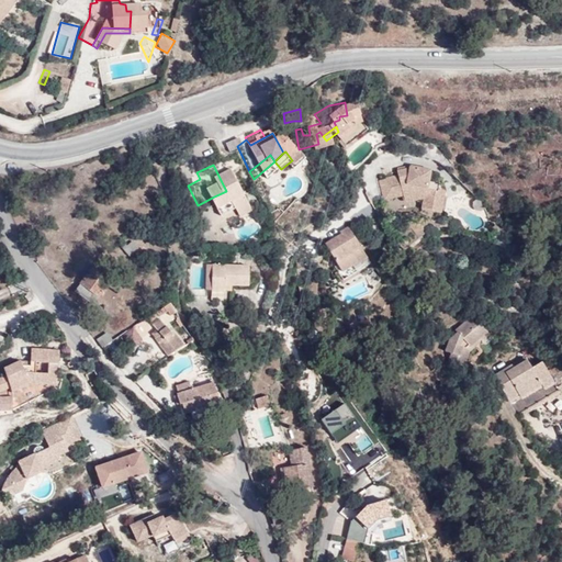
[(412,203),(429,208),(431,195),(426,194),(425,188),(416,186),(417,175),(400,172),(383,177),(385,182),(367,186),(372,204),(391,200),(391,206),(412,203)]
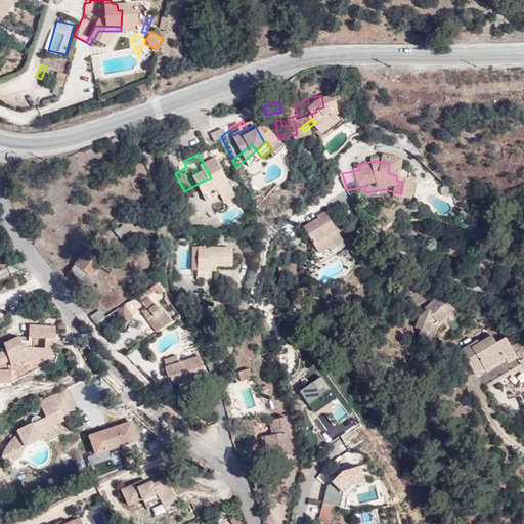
[(218,192),(211,178),(200,183),(207,198),(218,192)]
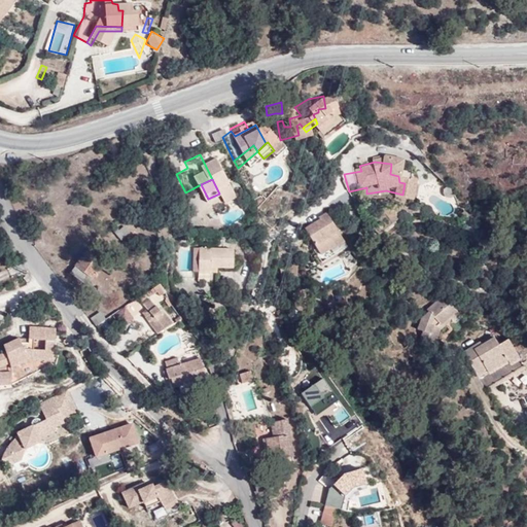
[(400,203),(402,195),(386,190),(384,200),(400,203)]
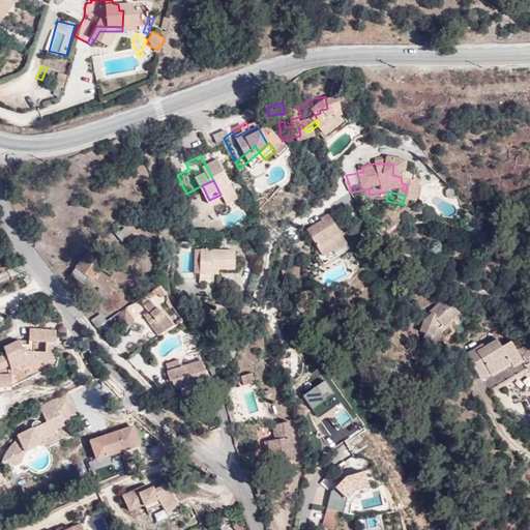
[(319,222),(310,227),(312,229),(297,237),(308,257),(303,259),(312,274),(339,258),(319,222)]
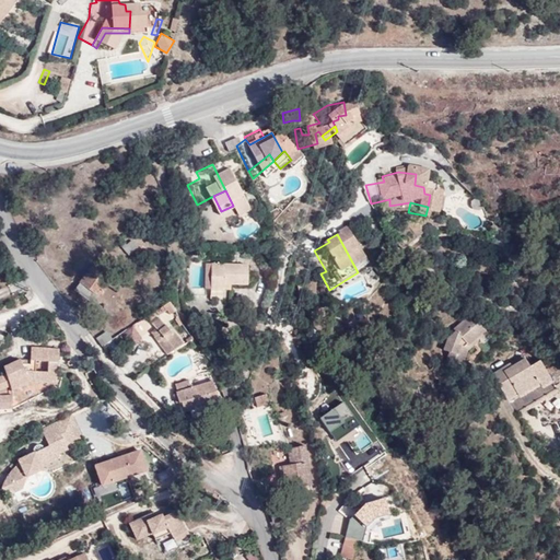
[(123,243),(118,238),(114,244),(125,256),(133,247),(127,240),(123,243)]
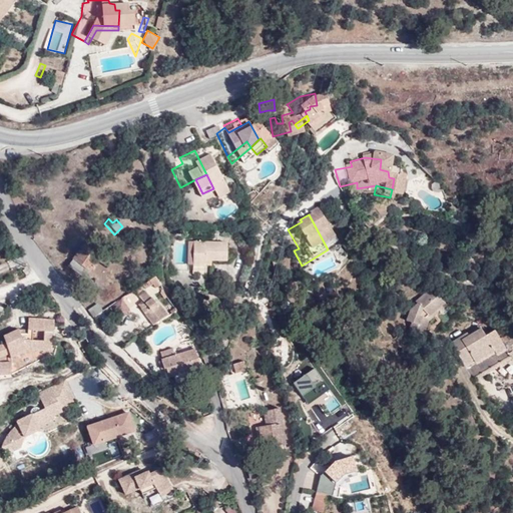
[(216,241),(184,241),(183,264),(194,264),(194,260),(216,260),(216,241)]
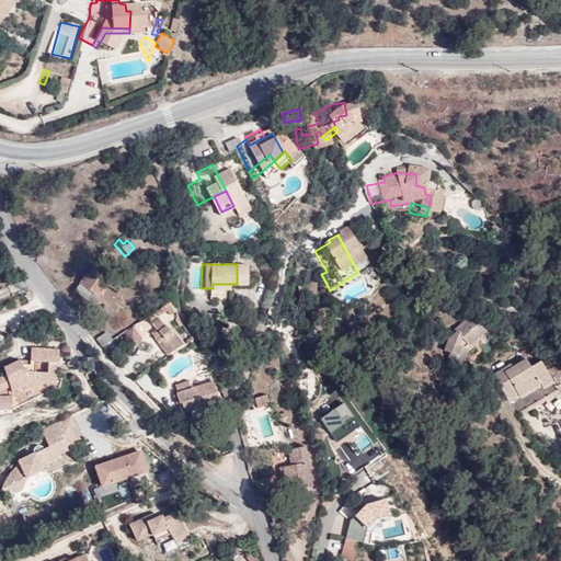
[(89,265),(76,286),(96,299),(110,279),(89,265)]
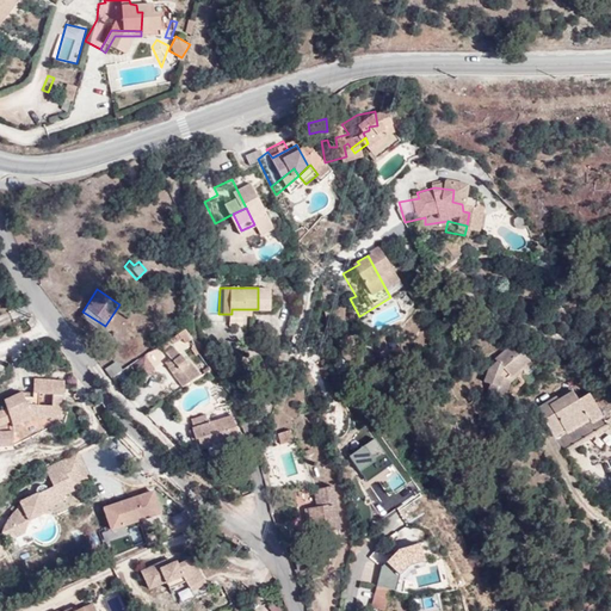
[(105,326),(82,312),(75,322),(98,337),(105,326)]
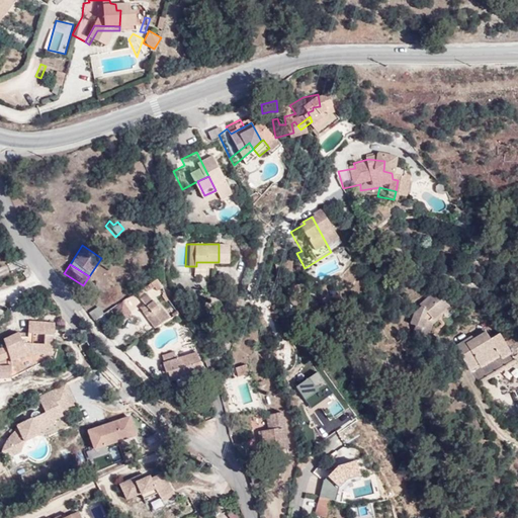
[(157,281),(154,277),(141,285),(144,289),(151,286),(154,291),(158,287),(157,281)]
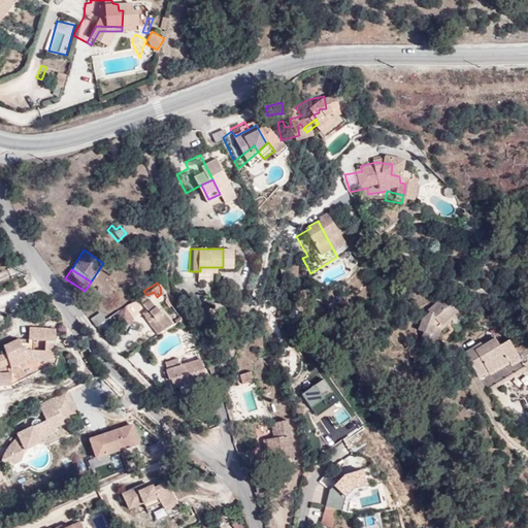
[(301,289),(294,291),(296,299),(304,296),(301,289)]
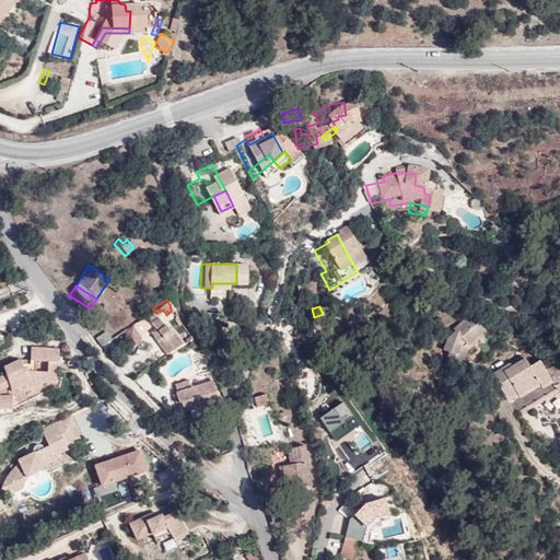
[(158,357),(174,346),(165,331),(164,333),(154,317),(147,323),(150,328),(144,331),(158,357)]
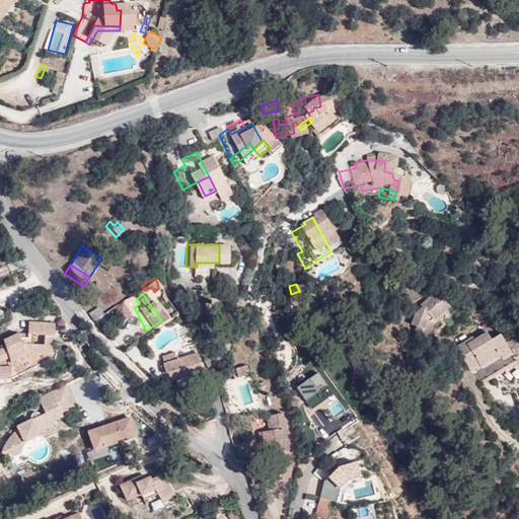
[(434,320),(436,322),(437,324),(444,316),(434,305),(433,307),(427,300),(415,310),(415,313),(408,319),(403,331),(409,332),(405,340),(420,345),(425,330),(422,328),(434,320)]
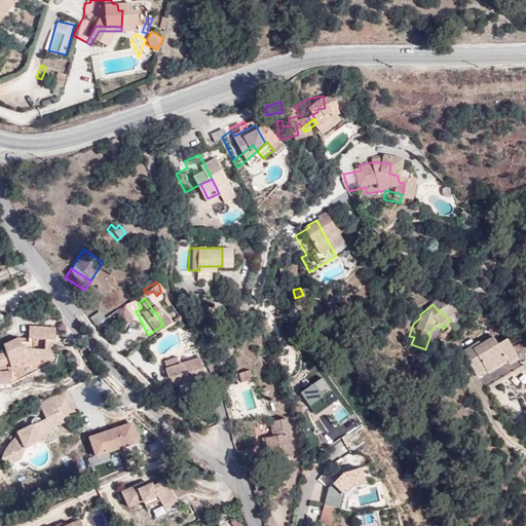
[(120,305),(110,312),(118,324),(127,318),(120,305)]
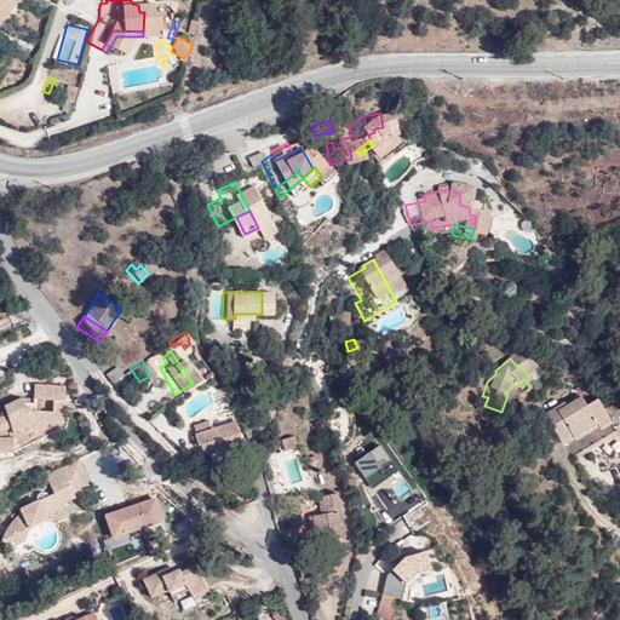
[(112,367),(101,377),(107,383),(119,375),(112,367)]
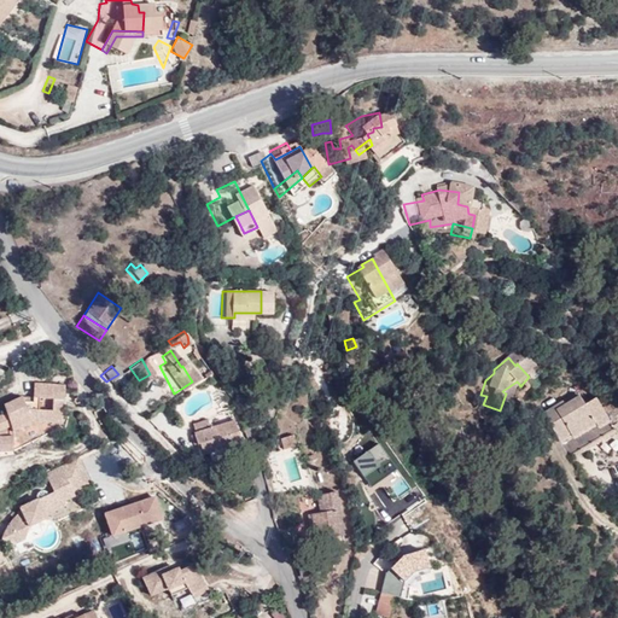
[(506,394),(519,384),(517,382),(502,391),(506,394)]
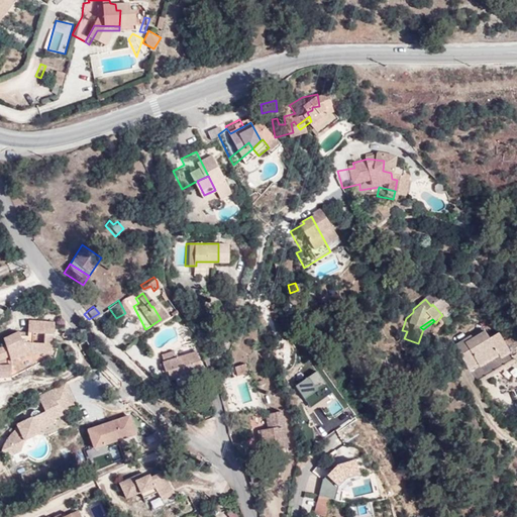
[(39,341),(50,343),(60,344),(61,344),(62,332),(36,329),(35,344),(26,343),(25,339),(10,346),(13,351),(12,353),(0,354),(0,374),(3,373),(3,384),(16,384),(16,368),(32,362),(32,360),(35,360),(35,377),(55,368),(56,364),(49,363),(49,353),(39,351),(39,341)]
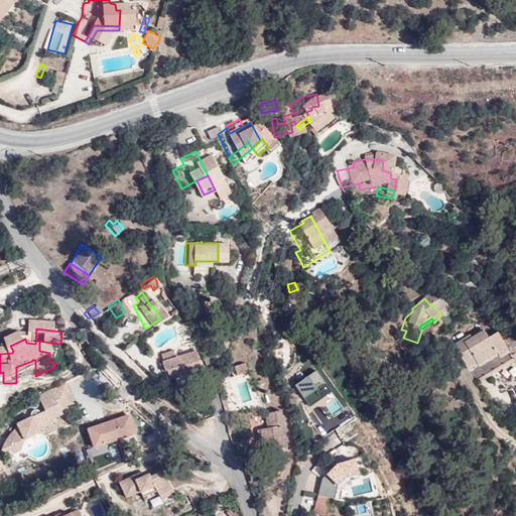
[(468,332),(439,349),(454,371),(457,370),(463,382),(498,361),(483,337),(474,341),(468,332)]
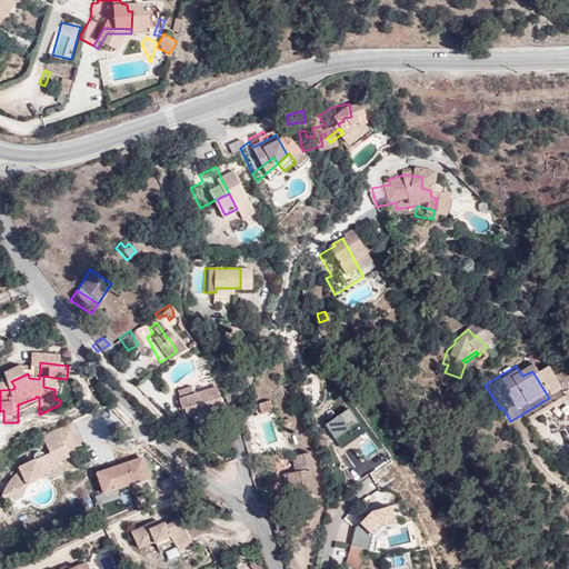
[(66,379),(56,378),(55,389),(55,399),(61,400),(62,401),(66,379)]
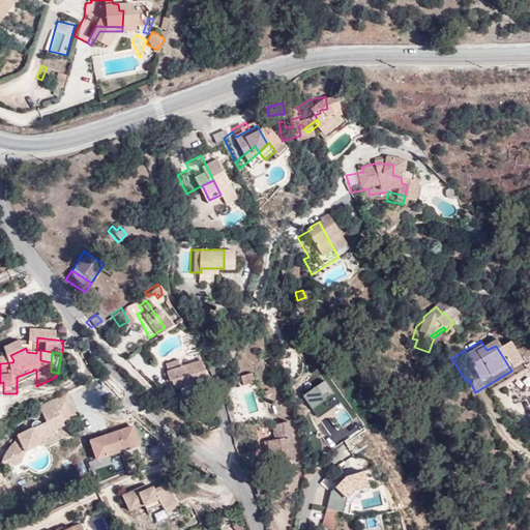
[(194,374),(190,366),(170,371),(168,363),(155,366),(156,374),(155,374),(157,384),(160,383),(163,392),(168,391),(170,401),(181,398),(183,400),(188,399),(193,398),(195,394),(195,392),(193,386),(196,385),(194,374)]
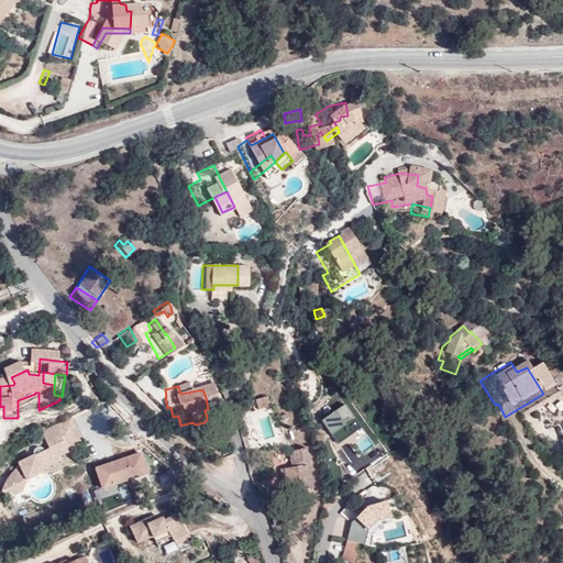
[(18,400),(18,418),(39,410),(39,393),(35,393),(35,394),(18,400)]
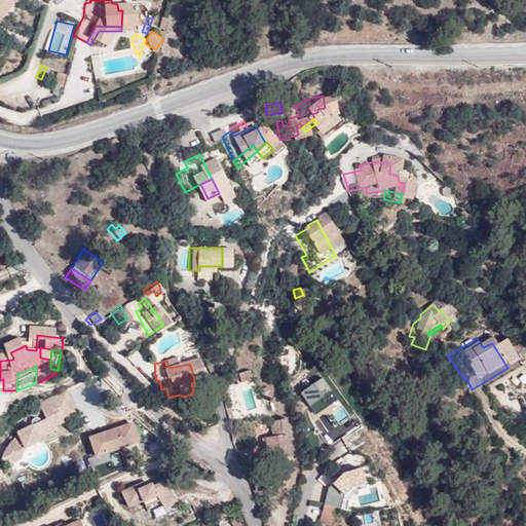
[(251,369),(238,372),(241,381),(253,378),(251,369)]
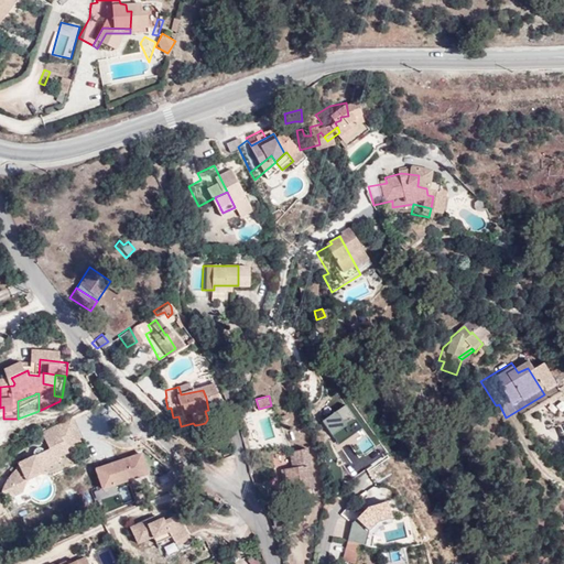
[(248,401),(236,404),(238,413),(250,410),(248,401)]
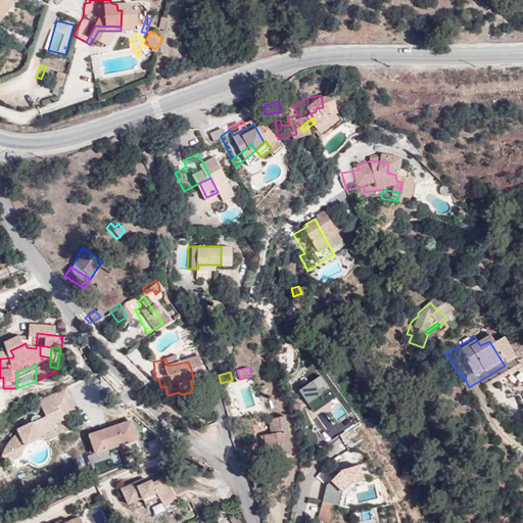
[(358,426),(322,375),(298,390),(334,440),(358,426)]
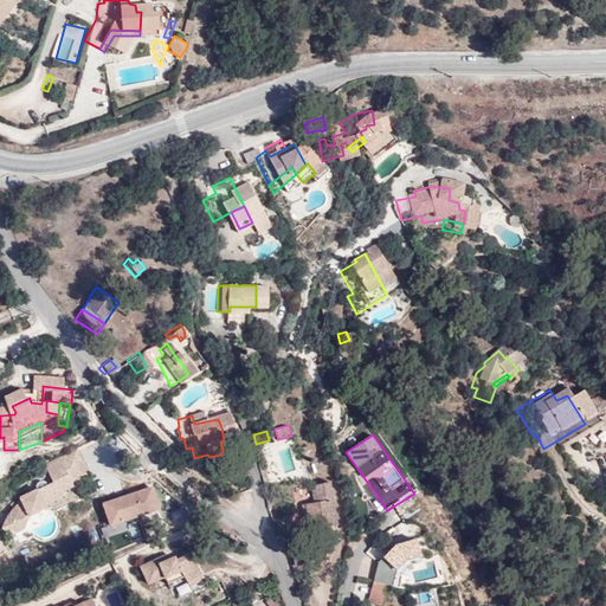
[(78,451),(47,465),(55,483),(21,498),(23,501),(18,504),(12,509),(7,516),(4,522),(17,530),(26,527),(31,515),(47,507),(46,504),(66,495),(65,492),(76,487),(73,483),(89,476),(78,451)]
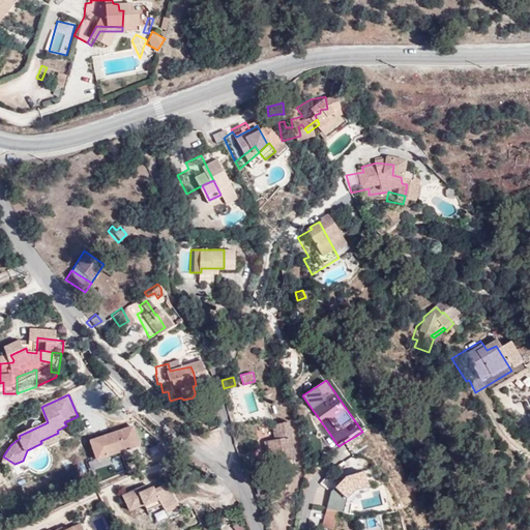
[(286,422),(274,424),(277,439),(282,461),(294,458),(286,422)]
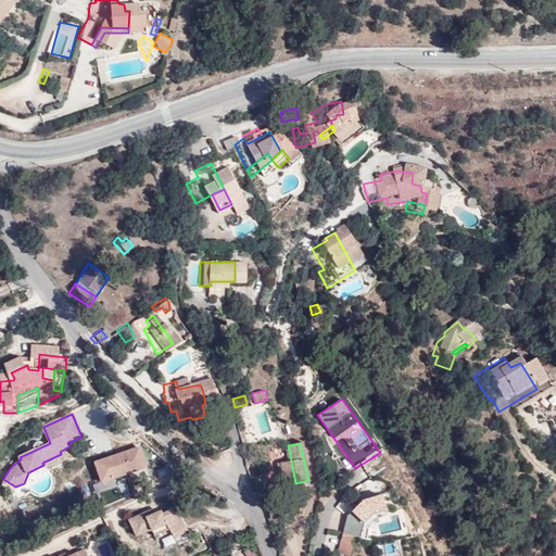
[(148,468),(141,446),(93,462),(100,481),(92,484),(96,495),(118,488),(115,478),(148,468)]
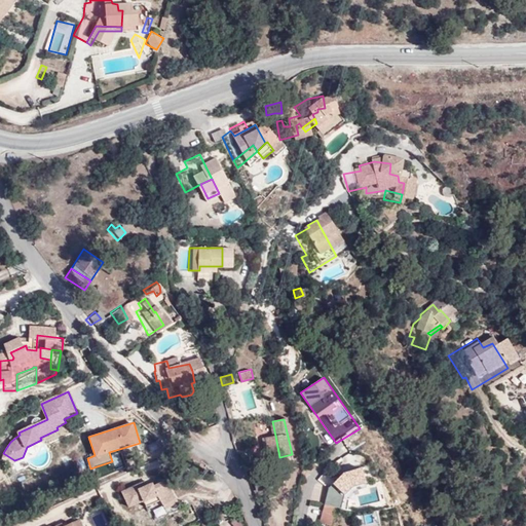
[(279,457),(275,436),(264,439),(269,460),(279,457)]
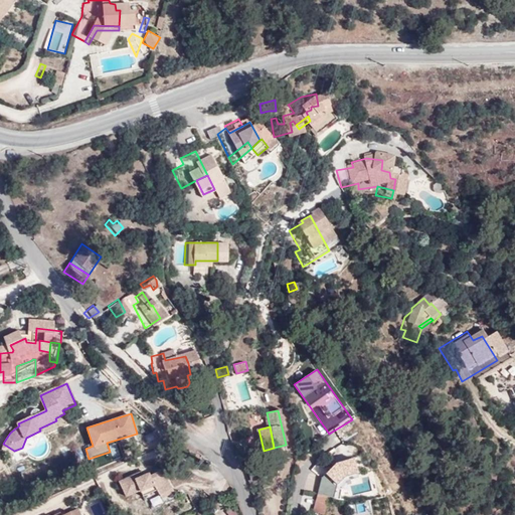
[(358,473),(354,458),(337,463),(322,478),(312,512),(324,514),(330,514),(338,485),(347,477),(358,473)]
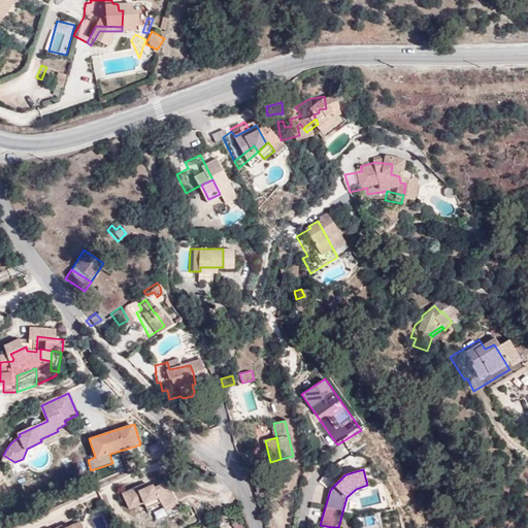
[(161,499),(163,503),(174,498),(165,480),(155,485),(153,482),(145,485),(144,482),(123,491),(129,505),(142,499),(145,505),(161,499)]
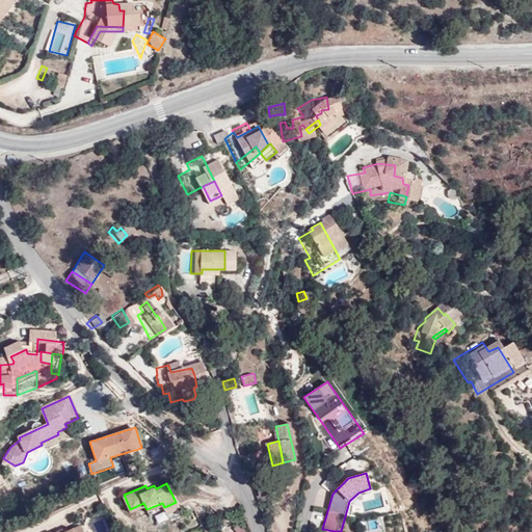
[(176,502),(164,507),(166,513),(179,508),(176,502)]
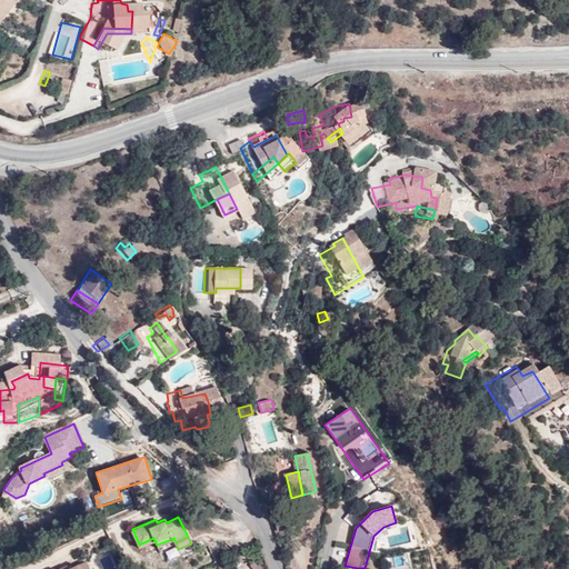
[(331,562),(343,565),(348,543),(336,541),(331,562)]
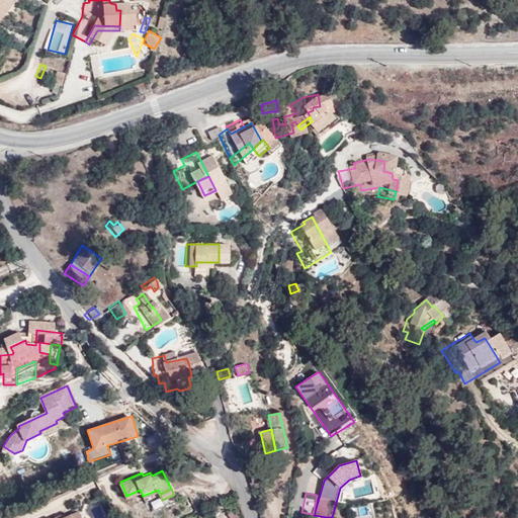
[(161,498),(152,501),(154,509),(164,506),(161,498)]
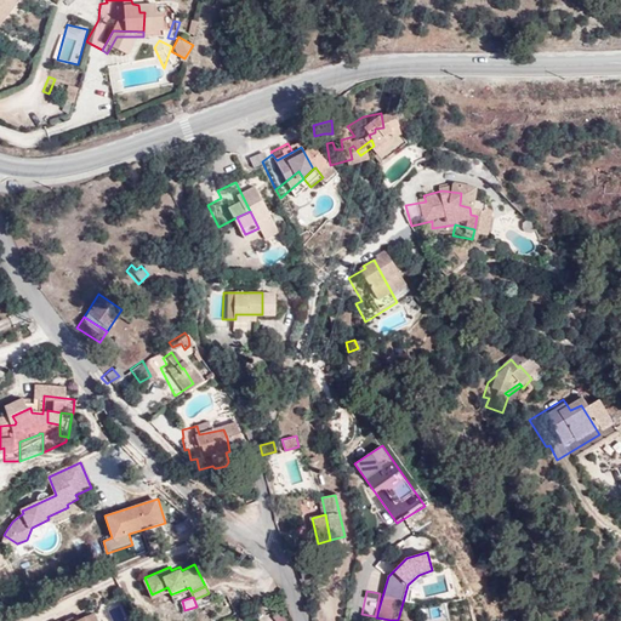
[(429,608),(432,619),(446,615),(444,604),(429,608)]
